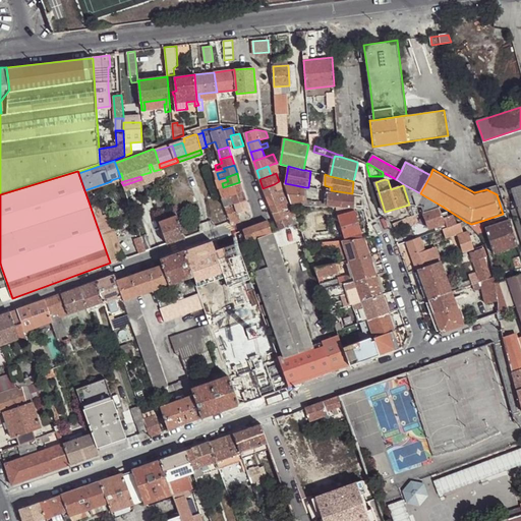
[(223,197),(242,191),(239,182),(223,187),(220,188),(223,197)]
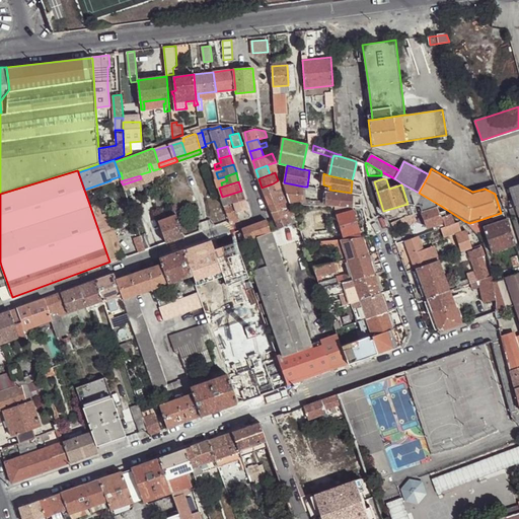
[(303,200),(304,187),(284,182),(281,181),(283,188),(287,197),(288,203),(291,203),(303,204),(303,200)]
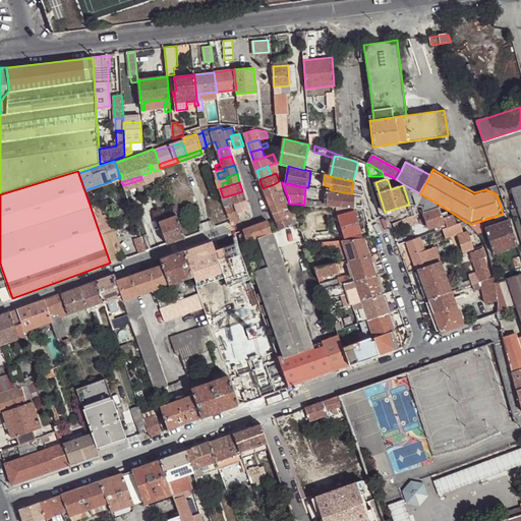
[(422,207),(424,213),(441,208),(443,207),(420,193),(402,183),(403,185),(409,205),(422,207)]
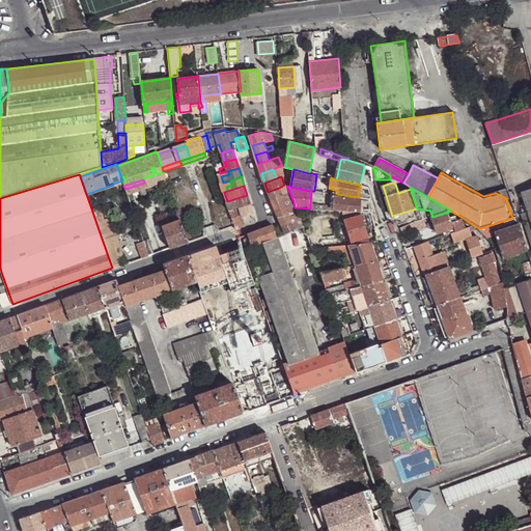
[(271,200),(281,195),(281,192),(279,188),(268,192),(271,200)]
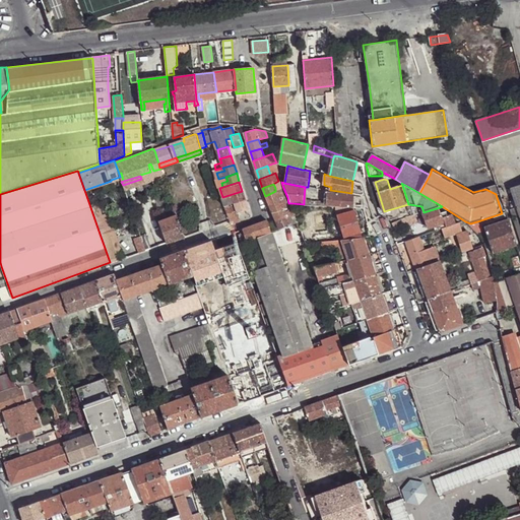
[(493,186),(485,189),(496,194),(502,213),(505,212),(506,212),(505,209),(502,200),(497,186),(493,186)]
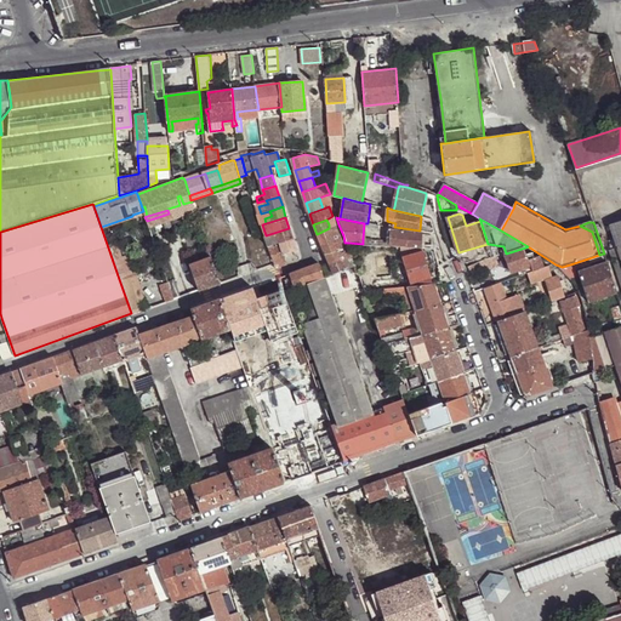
[(343,235),(339,224),(329,228),(317,234),(322,244),(343,235)]
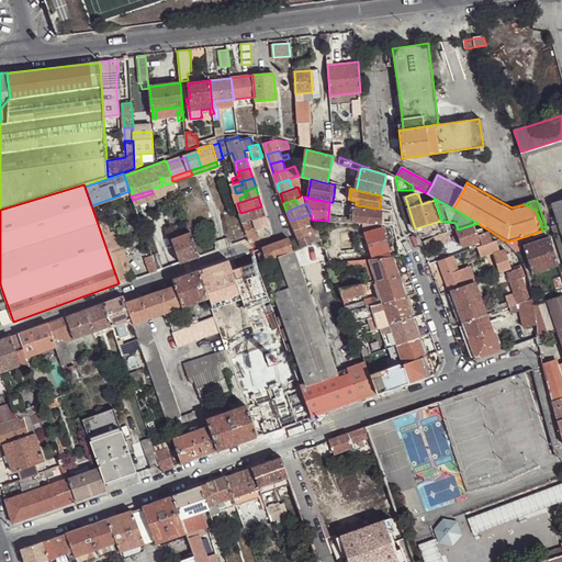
[(244,223),(265,216),(261,206),(240,213),(244,223)]
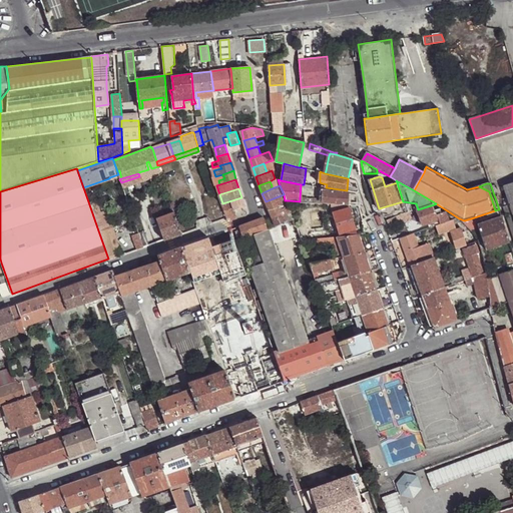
[(348,204),(349,192),(324,190),(324,199),(323,203),(341,203),(348,204)]
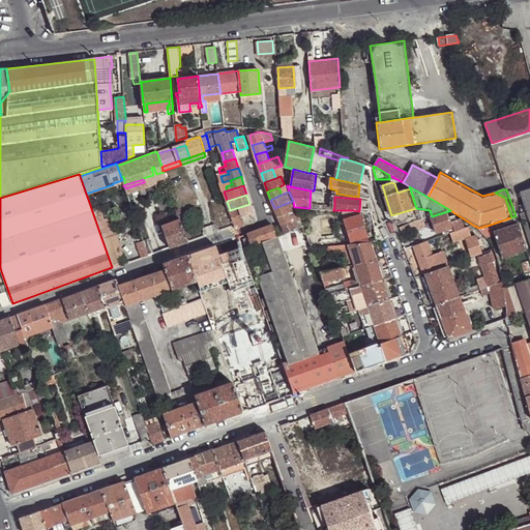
[(128,199),(135,215),(138,214),(131,198),(128,199)]
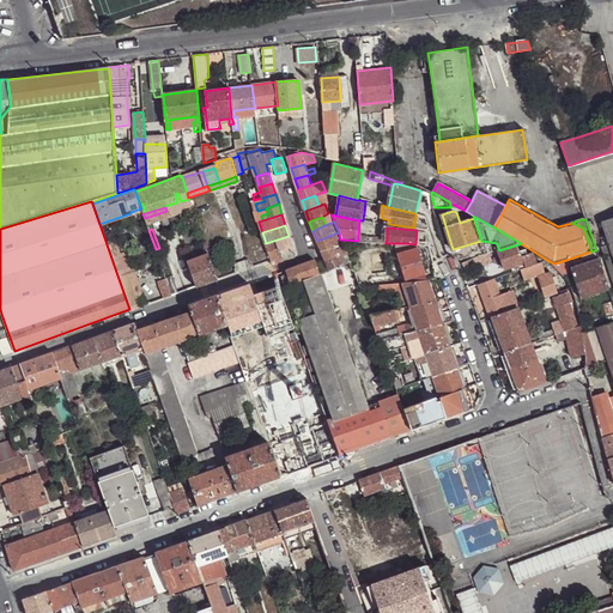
[(344,242),(344,240),(340,240),(339,232),(317,241),(321,250),(334,246),(344,242)]
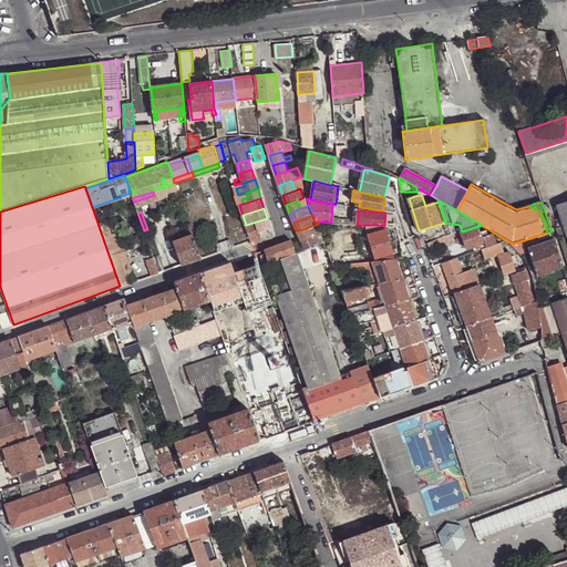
[(246,225),(250,240),(250,241),(260,238),(261,240),(274,237),(267,218),(246,225)]
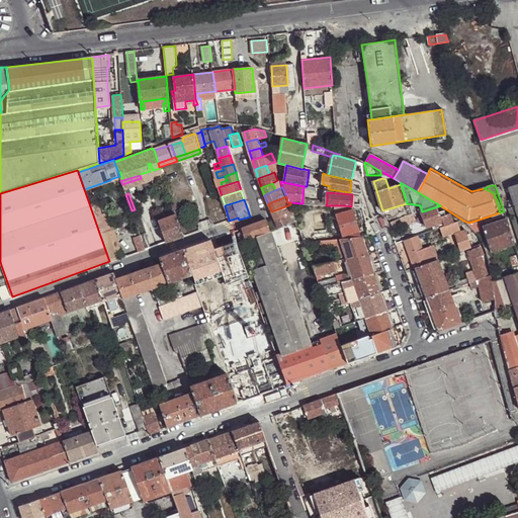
[(506,202),(517,239),(517,214),(513,200),(506,202)]
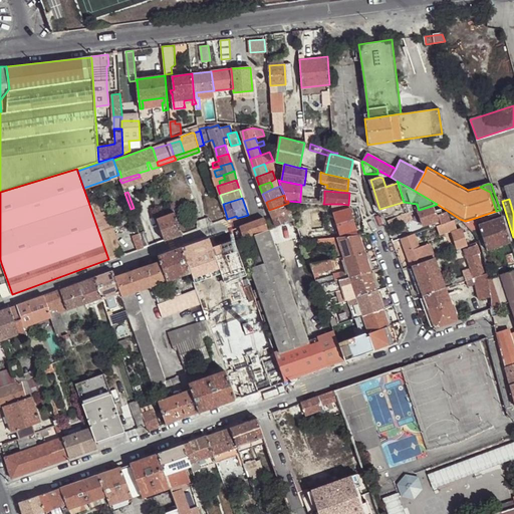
[(96,202),(89,205),(98,231),(105,229),(96,202)]
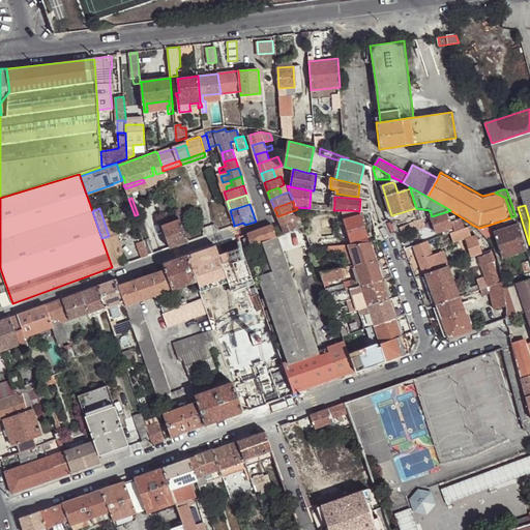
[(300,217),(297,209),(289,212),(292,221),(300,217)]
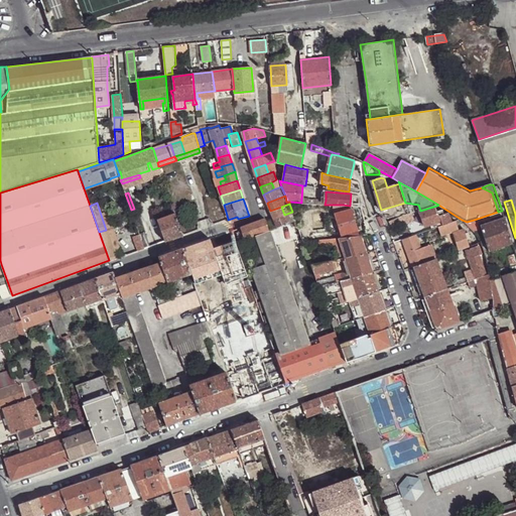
[(420,211),(421,216),(425,227),(430,226),(442,221),(443,224),(444,226),(453,223),(448,213),(445,215),(439,217),(438,212),(436,206),(420,211)]
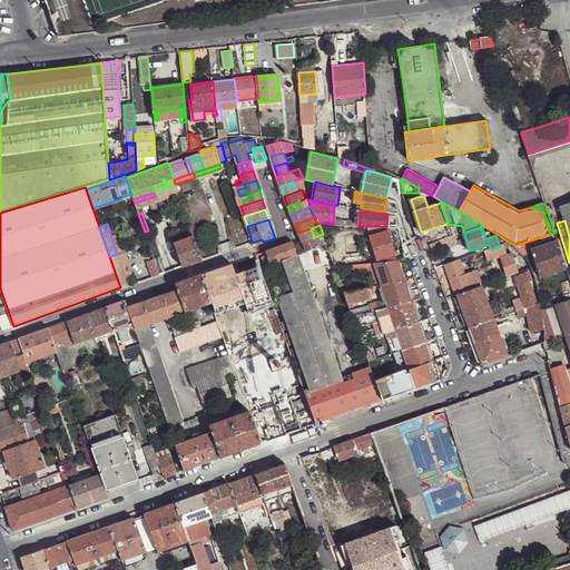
[(314,237),(311,228),(298,233),(302,242),(314,237)]
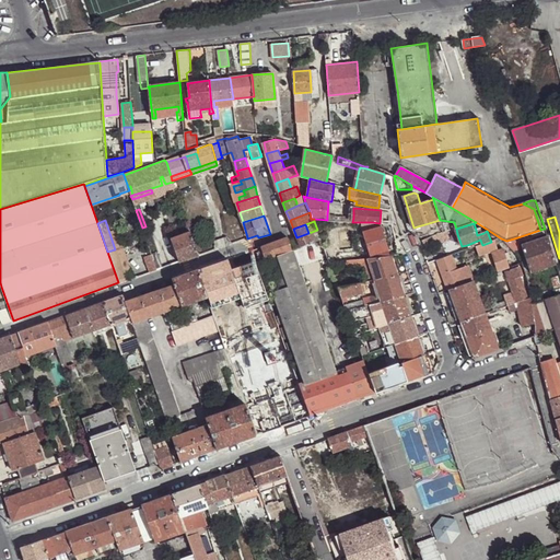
[(383,226),(374,229),(363,232),(371,255),(388,249),(389,249),(383,230),(383,226)]
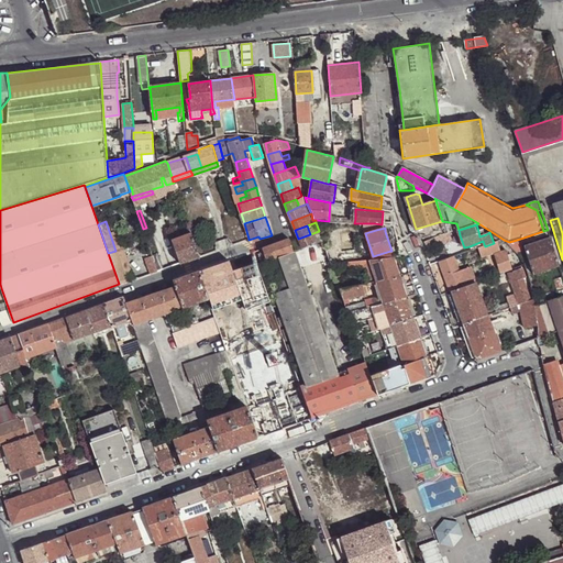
[(322,240),(319,231),(310,234),(313,243),(322,240)]
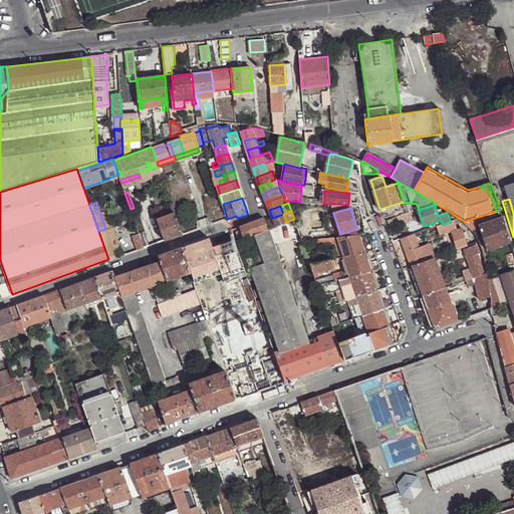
[(391,223),(391,228),(416,219),(416,216),(414,212),(408,214),(389,221),(391,223)]
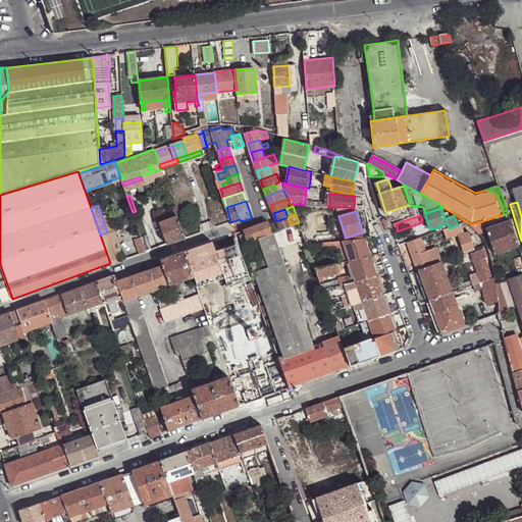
[(167,244),(185,238),(176,216),(159,221),(167,244)]
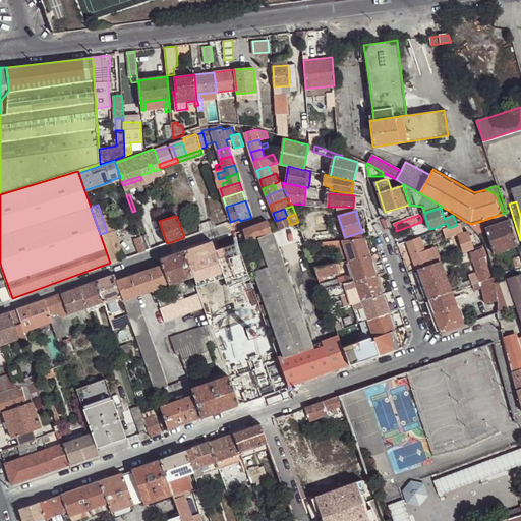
[(290,225),(287,217),(276,221),(279,229),(290,225)]
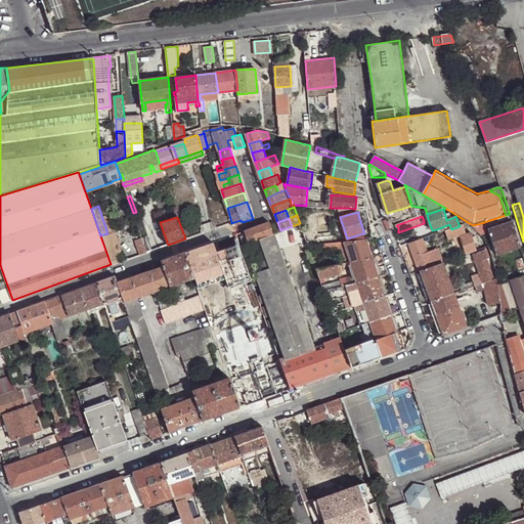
[(246,244),(273,233),(269,222),(246,231),(247,234),(243,235),(246,244)]
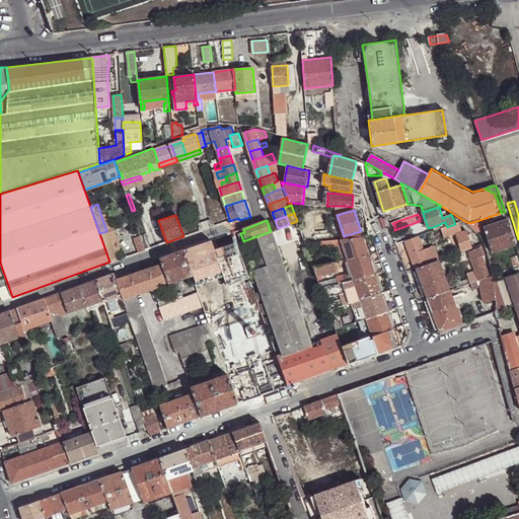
[(515,245),(506,220),(483,227),(491,252),(515,245)]
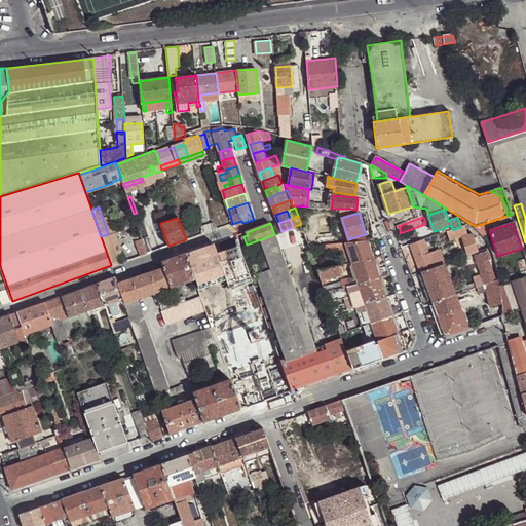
[(483,224),(476,226),(479,230),(483,235),(485,234),(483,224)]
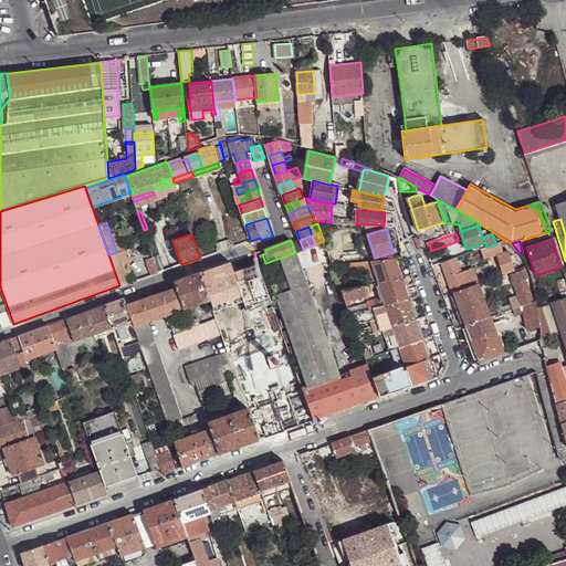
[(501,242),(496,244),(488,248),(483,249),(482,250),(485,258),(504,251),(501,242)]
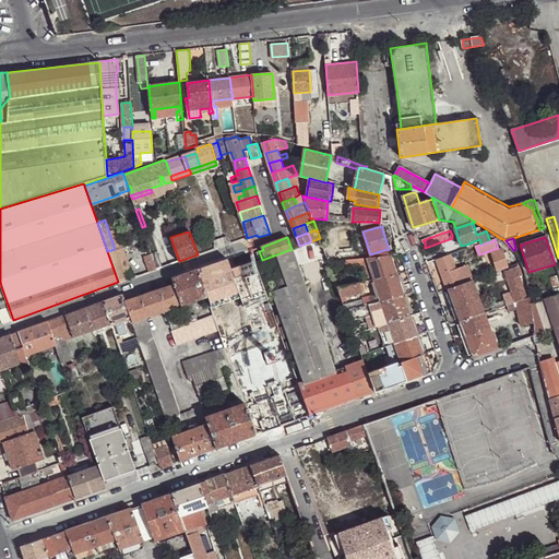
[(118,282),(132,277),(121,247),(115,249),(107,251),(118,282)]
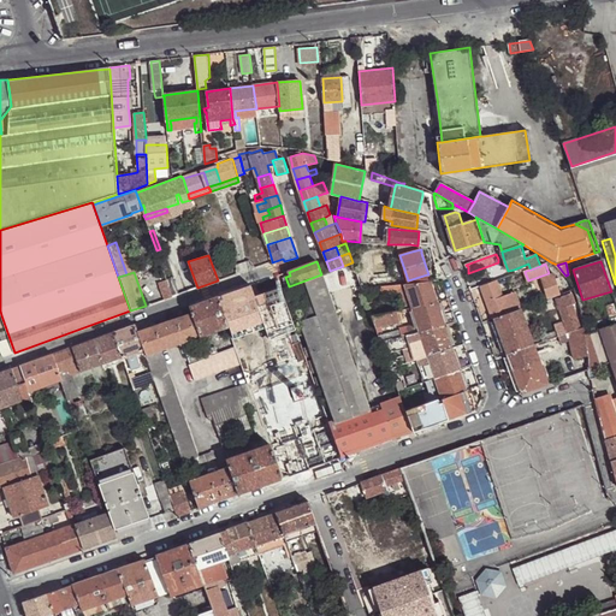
[(515,274),(507,277),(508,282),(525,276),(522,272),(520,273),(515,274)]
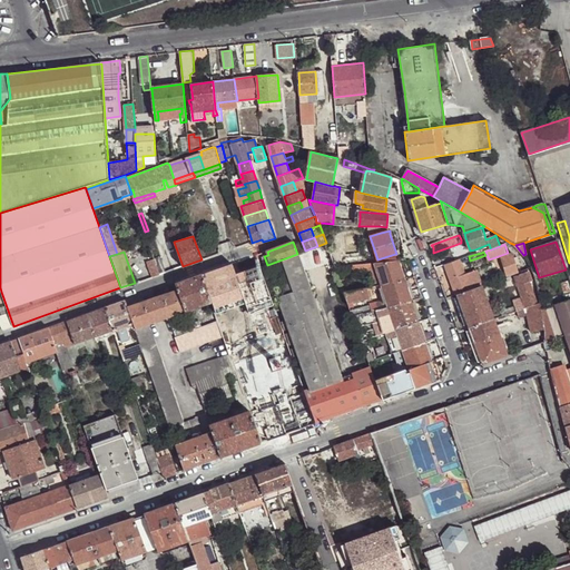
[(277,298),(310,286),(300,255),(297,254),(267,265),(265,265),(277,298)]
